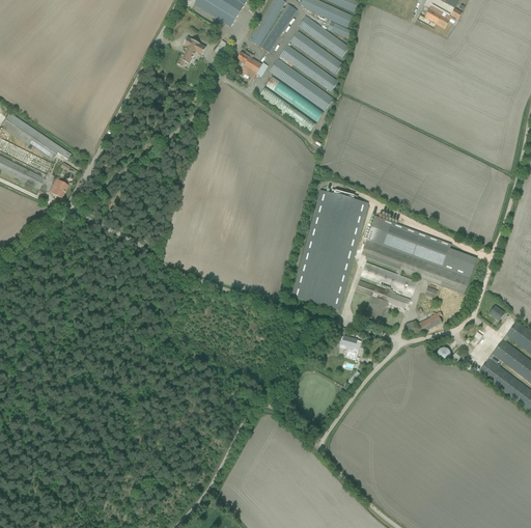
[(195,0),(194,2),(231,25),(246,0),(195,0)]
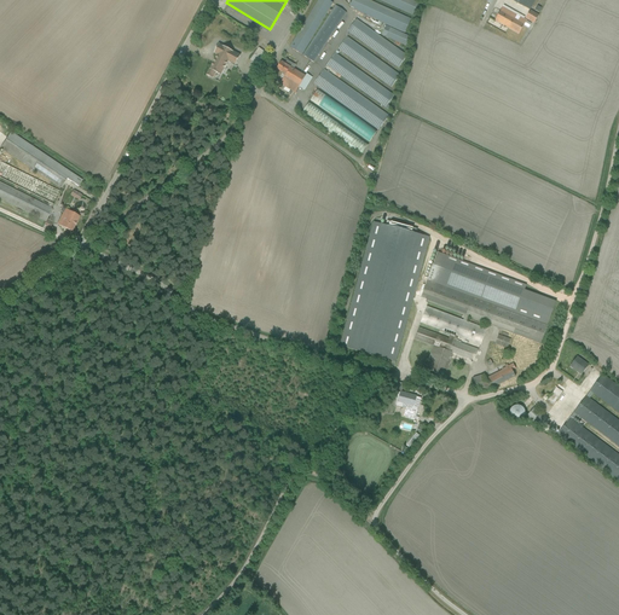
[(316,0),(290,45),(301,52),(334,0),(316,0)]
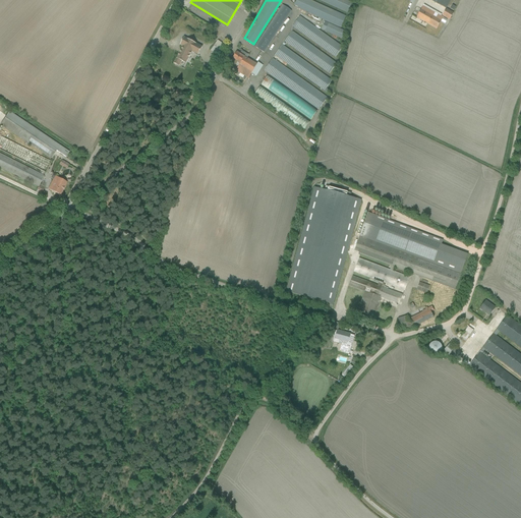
[(317,1),(315,0),(295,0),(294,3),(298,4),(297,5),(306,10),(305,12),(307,12),(308,11),(340,25),(346,13),(321,2),(321,1),(319,0),(317,1)]
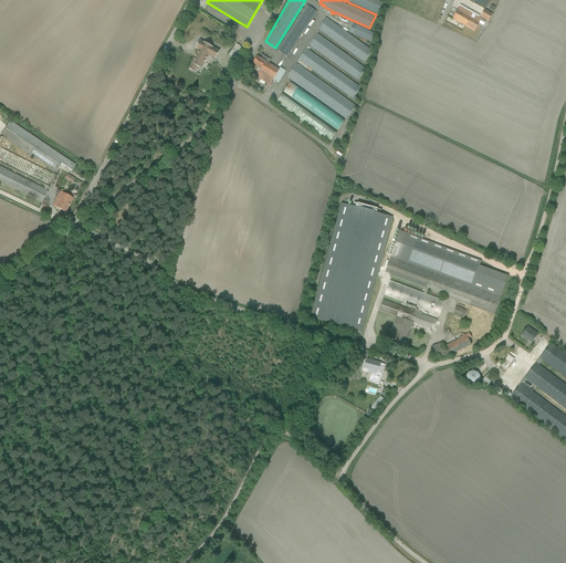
[(352,0),(371,9),(370,12),(376,14),(383,0),(352,0)]
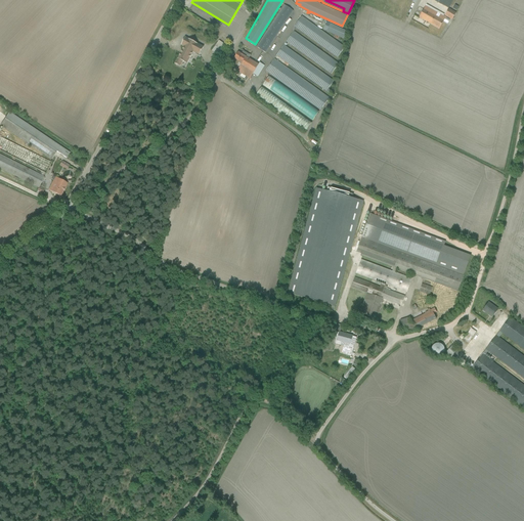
[(284,2),(257,44),(266,50),(294,8),(284,2)]
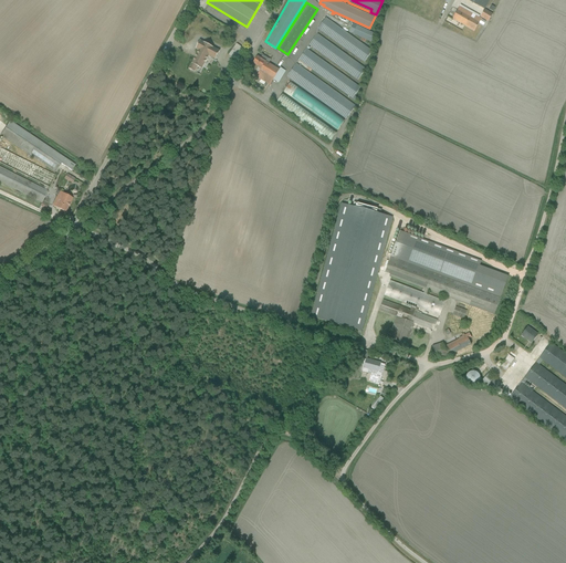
[(464,23),(472,9),(461,2),(453,17),(464,23)]
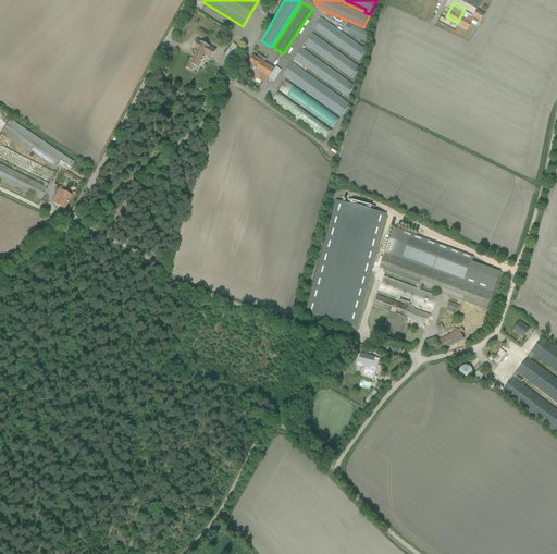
[(485,11),(477,7),(472,14),(481,19),(485,11)]
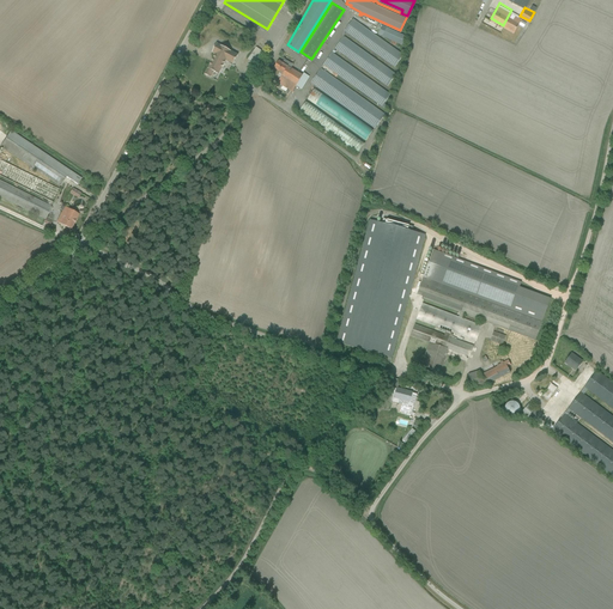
[(503,25),(514,31),(519,23),(523,25),(526,20),(521,18),(522,18),(519,16),(520,14),(511,10),(503,25)]
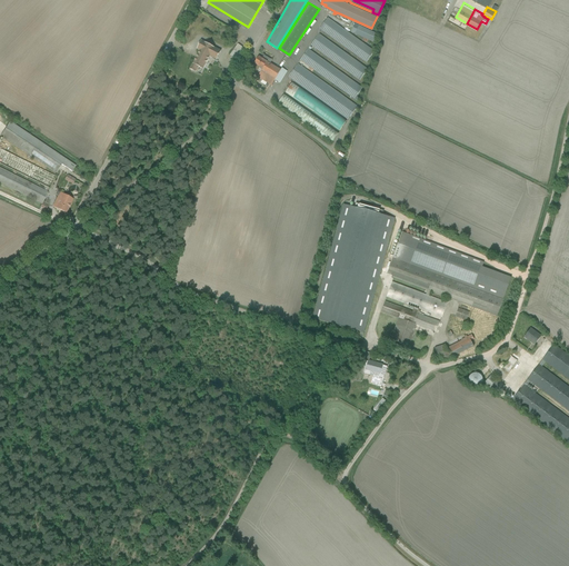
[(375,49),(327,16),(320,27),(367,60),(375,49)]
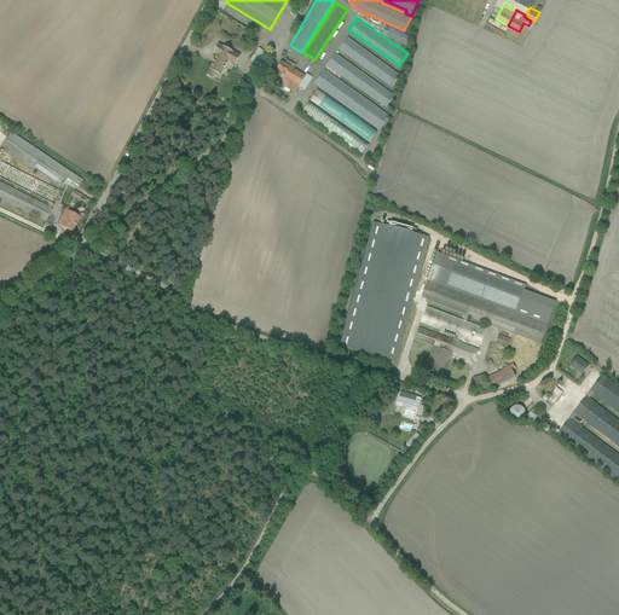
[(382,32),(405,42),(410,34),(386,23),(382,32)]
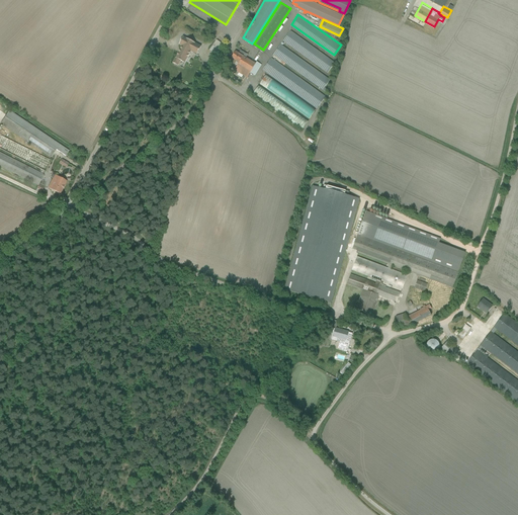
[(335,61),(290,28),(283,38),(328,71),(335,61)]
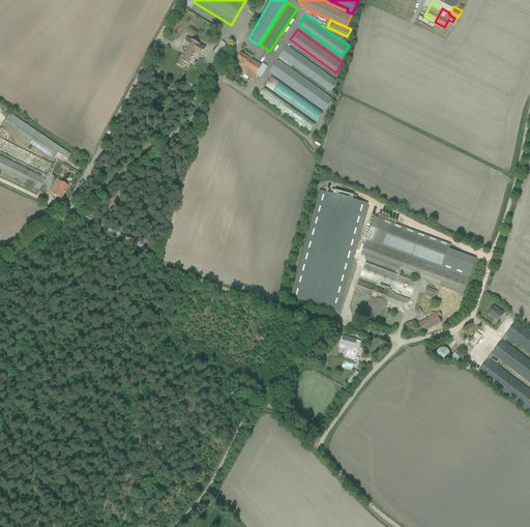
[(202,53),(206,46),(187,35),(183,44),(185,45),(177,62),(182,64),(184,60),(188,62),(196,50),(202,53)]
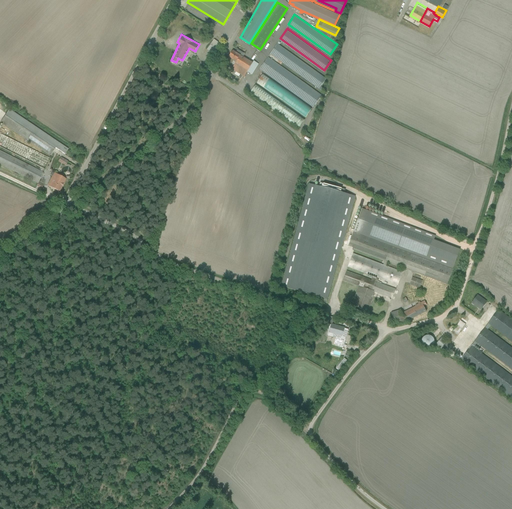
[(207,47),(214,52),(222,42),(214,37),(207,47)]
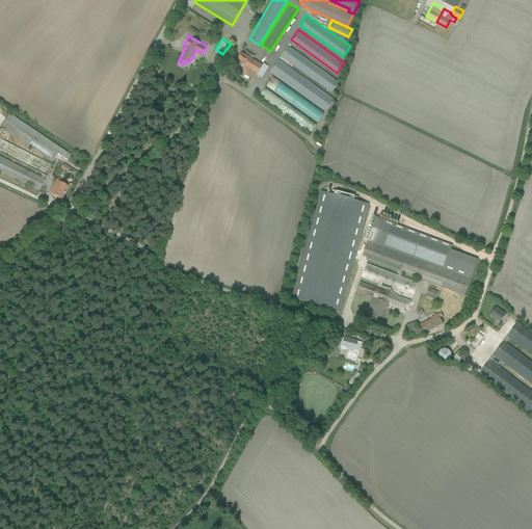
[(288,44),(281,54),(334,93),(336,89),(334,87),(339,80),(288,44)]
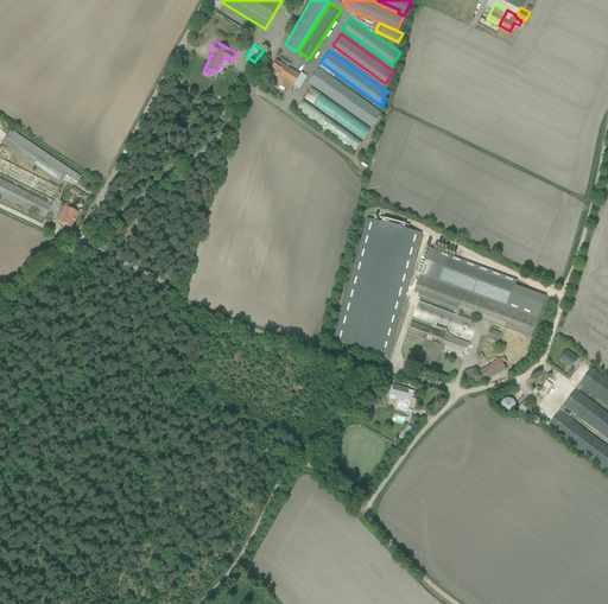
[(293,82),(301,71),(289,64),(291,62),(282,56),(280,59),(277,57),(272,65),(280,71),(276,80),(290,88),(293,82)]
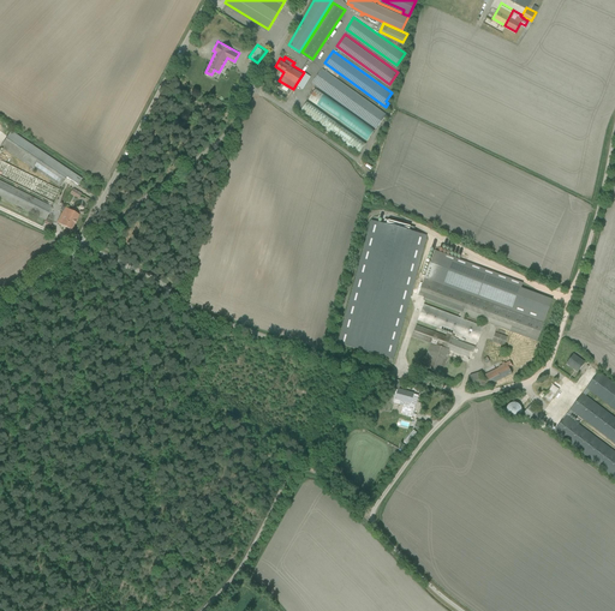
[(322,66),(311,81),(376,127),(387,113),(322,66)]
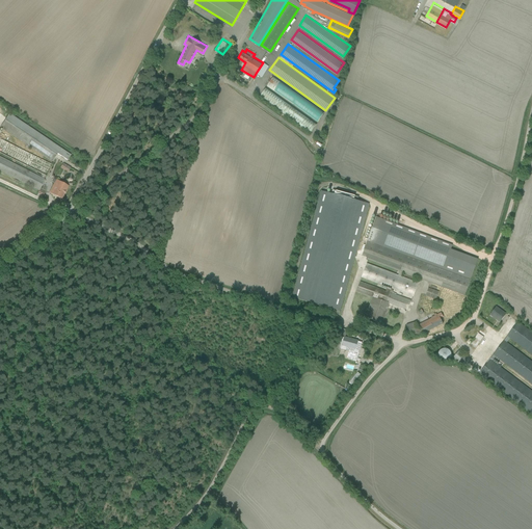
[(263,62),(257,72),(262,75),(268,64),(264,61),(263,62)]
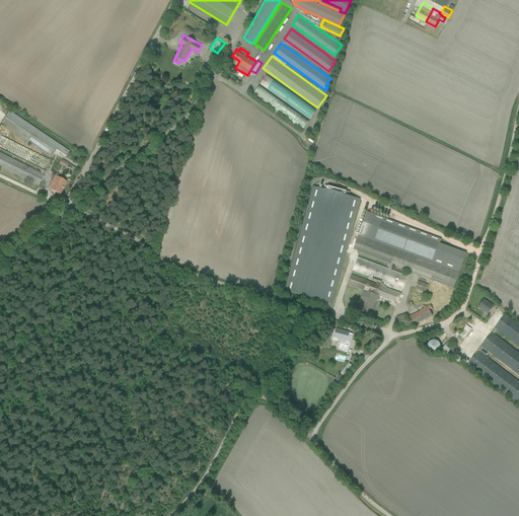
[(267,73),(261,81),(310,117),(316,107),(267,73)]
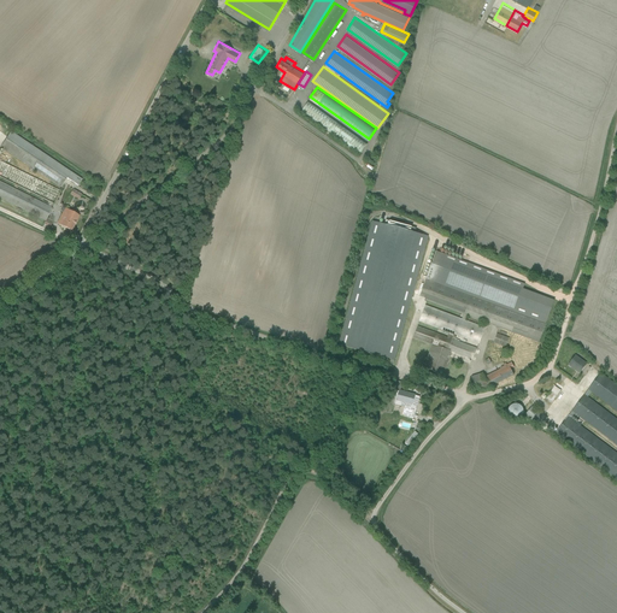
[(366,141),(309,99),(301,108),(360,152),(366,141)]
